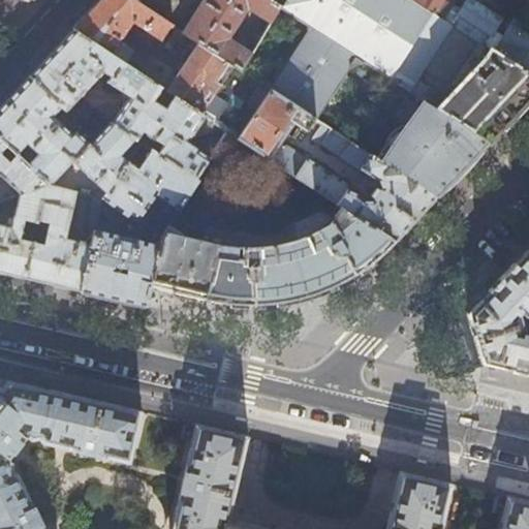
[(99,0),(97,2),(72,29),(125,64),(133,52),(118,41),(130,22),(159,41),(169,24),(133,0),(99,0)]
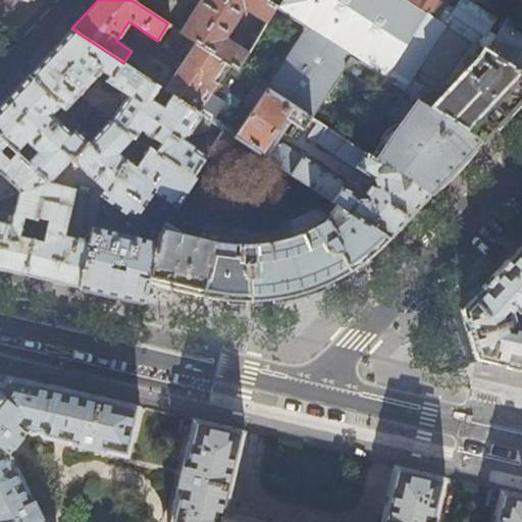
[(133,0),(150,11),(157,0),(133,0)]
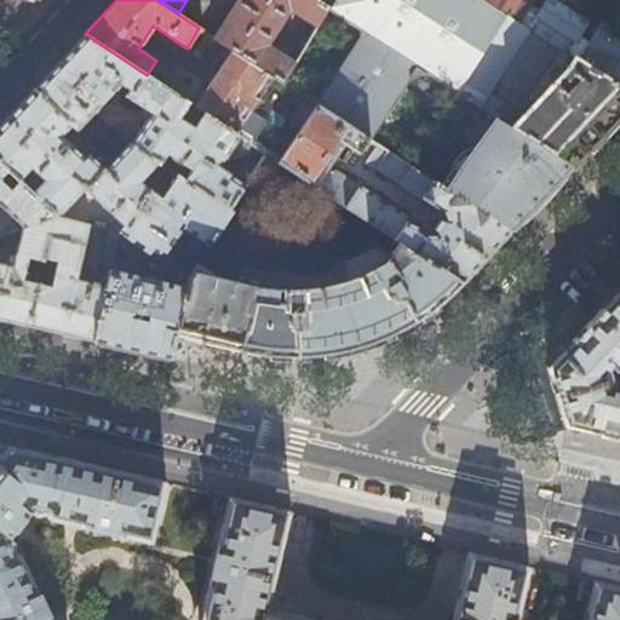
[(279,80),(325,7),(314,0),(236,0),(213,38),(218,40),(279,80)]
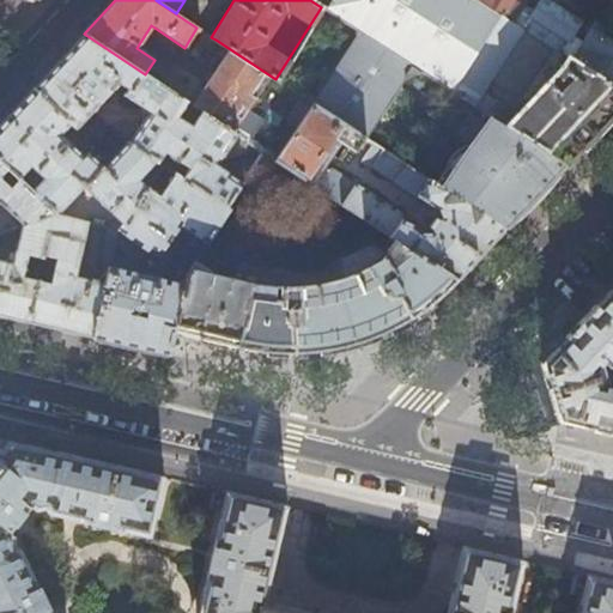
[(477,0),(338,0),(331,12),(354,29),(424,73),(489,114),(565,163),(606,120),(612,111),(612,85),(571,59),(515,24),(477,0)]
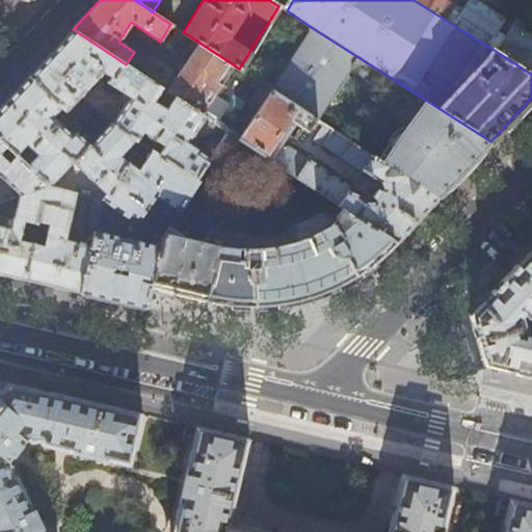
[(414,0),(447,21),(454,7),(447,2),(447,0),(414,0)]
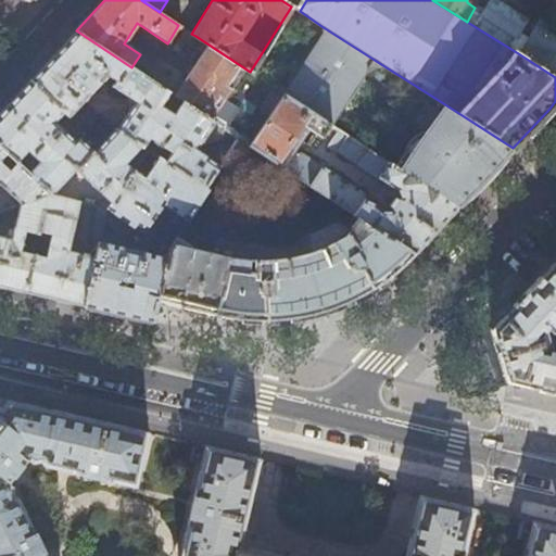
[(491,0),(483,12),(475,8),(467,22),(518,53),(526,40),(517,35),(527,19),(513,10),(496,0),(491,0)]
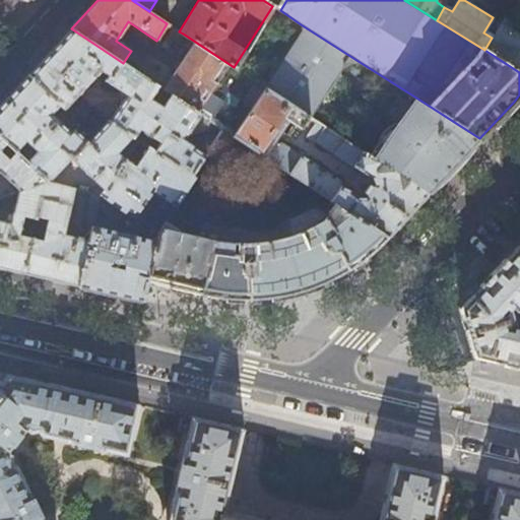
[(519,37),(508,29),(512,23),(504,17),(492,38),(484,50),(519,72),(519,37)]
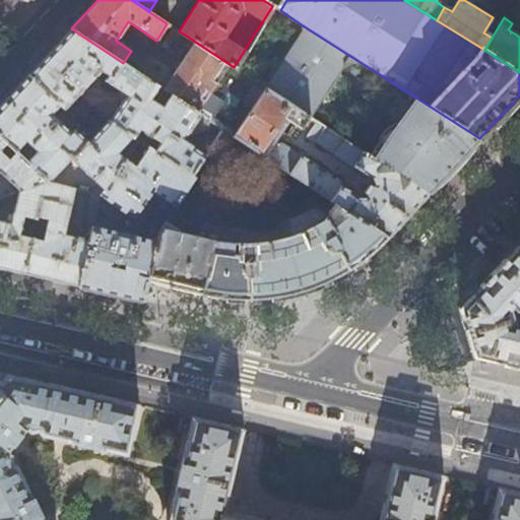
[(337,71),(340,66),(360,62),(301,24),(293,37),(290,36),(267,71),(269,72),(261,85),(263,86),(308,116),(312,119),(319,109),(317,102),(321,95),(326,99),(334,94),(340,85),(341,74),(337,71)]
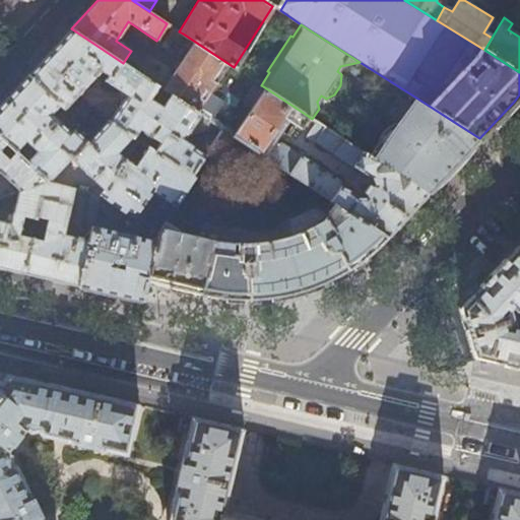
[(158,86),(123,63),(71,28),(55,46),(27,75),(59,106),(63,111),(101,71),(109,76),(105,81),(127,96),(109,123),(130,137),(132,139),(139,129),(161,143),(154,153),(192,178),(206,156),(183,141),(201,115),(173,95),(163,110),(150,102),(158,86)]
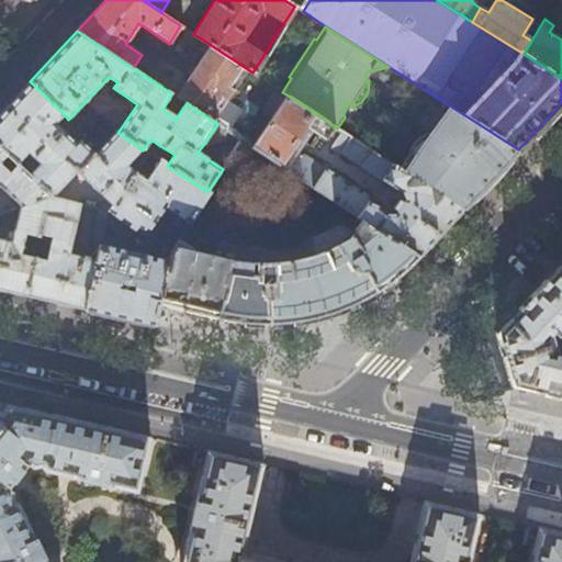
[(282,92),(253,72),(198,36),(192,45),(203,52),(176,97),(187,103),(217,124),(251,146),(284,93),(282,92)]
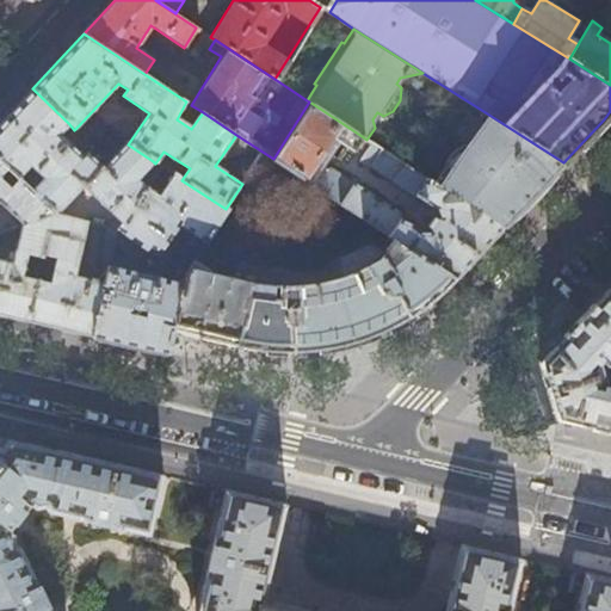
[(57,135),(69,124),(32,88),(7,116),(0,122),(0,160),(7,168),(17,177),(29,165),(43,178),(31,191),(53,211),(56,213),(81,185),(115,216),(107,227),(116,229),(117,228),(146,190),(135,180),(153,161),(128,144),(125,143),(100,168),(86,153),(81,158),(57,135)]
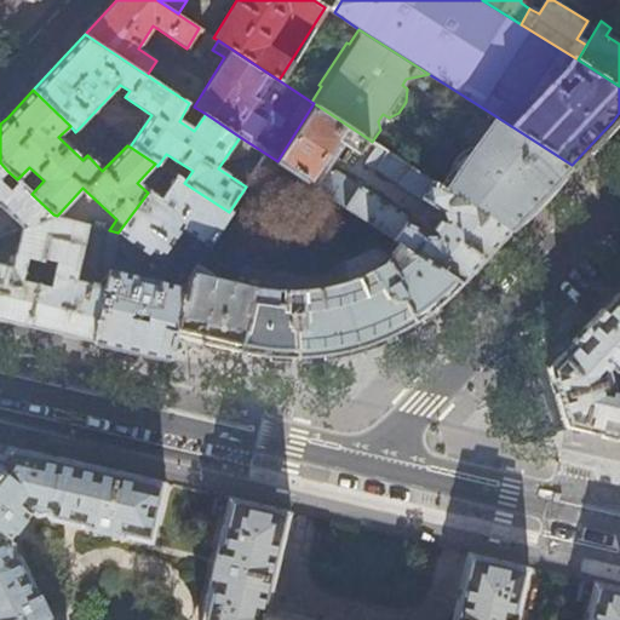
[(357,151),(367,138),(314,103),(277,161),(305,181),(334,137),(357,151)]
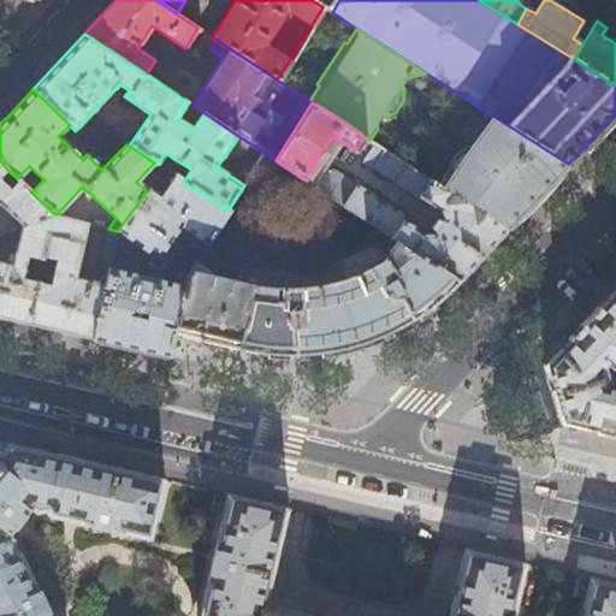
[(538,196),(568,164),(491,114),(443,189),(505,230),(538,196)]
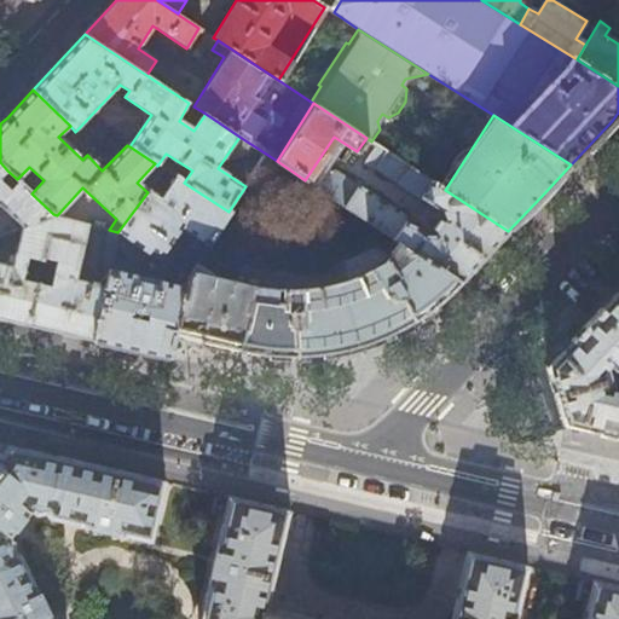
[(428,237),(426,236),(415,225),(405,224),(409,217),(333,168),(325,168),(313,185),(399,241),(461,282),(485,256),(508,231),(445,190),(375,143),(363,162),(443,212),(445,220),(440,230),(437,227),(434,232),(438,235),(437,237),(428,237)]
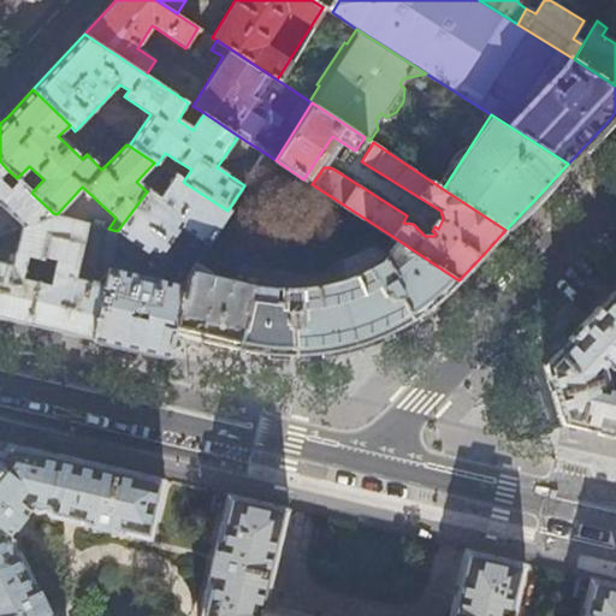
[(0,177),(7,170),(0,161),(0,205),(22,226),(52,213),(53,213),(31,193),(18,179),(11,188),(0,177)]
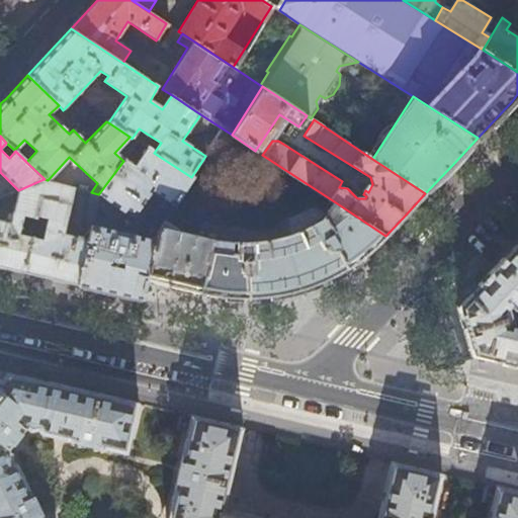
[(138,142),(123,161),(99,193),(127,214),(135,214),(154,189),(176,204),(192,178),(191,177),(154,153),(138,142)]
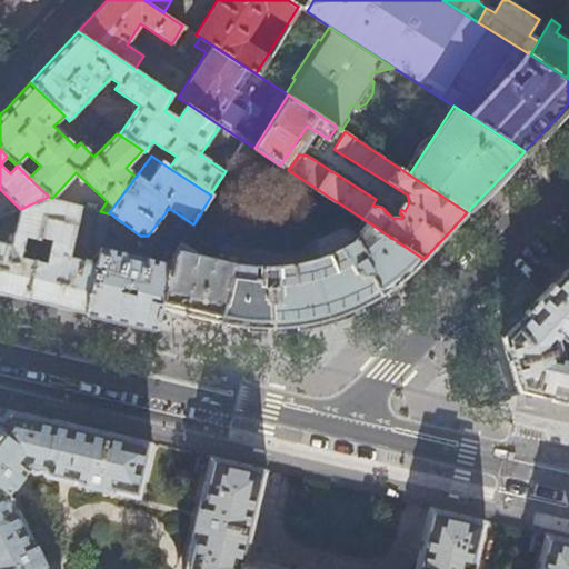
[(48,197),(20,209),(9,245),(0,242),(0,292),(26,299),(35,258),(37,247),(21,243),(25,235),(39,237),(40,235),(48,197)]
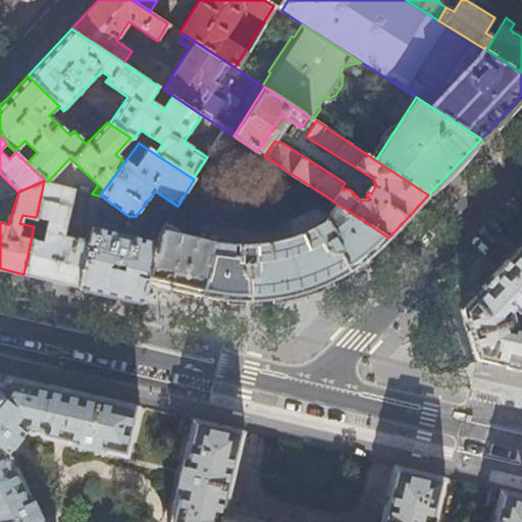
[(45,180),(44,180),(37,215),(47,217),(42,239),(32,237),(23,274),(54,280),(80,286),(89,242),(61,236),(72,189),(48,181),(45,180)]
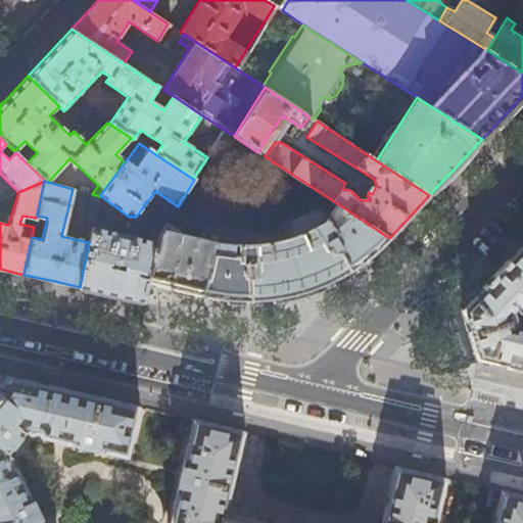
[(92,228),(99,196),(92,194),(90,194),(83,226),(92,229),(92,228)]
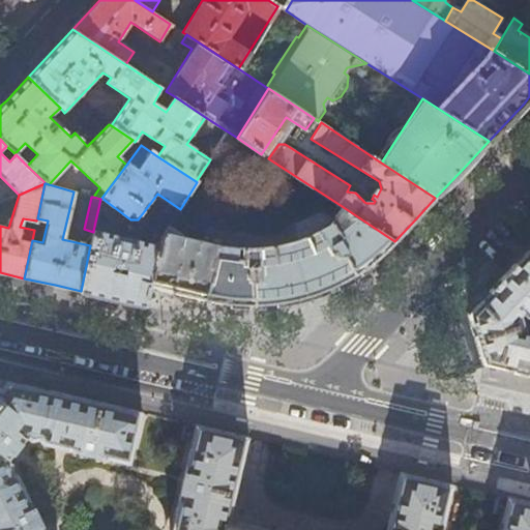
[(394,241),(342,206),(330,225),(324,229),(308,236),(292,242),(273,247),(261,248),(239,248),(228,246),(197,239),(183,235),(170,226),(167,231),(164,236),(150,287),(174,292),(206,299),(229,303),(249,304),(259,304),(281,302),(297,299),(312,295),(318,293),(336,285),(348,278),(358,272),(370,264),(377,259),(394,241)]
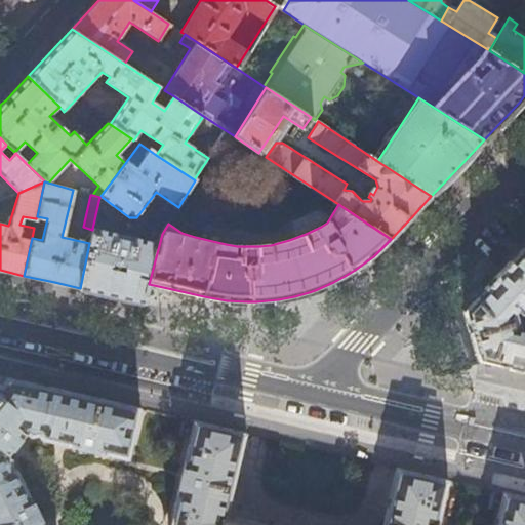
[(92,229),(92,230),(89,243),(80,288),(113,295),(145,303),(149,284),(162,234),(165,229),(145,225),(142,239),(130,236),(130,238),(92,229)]
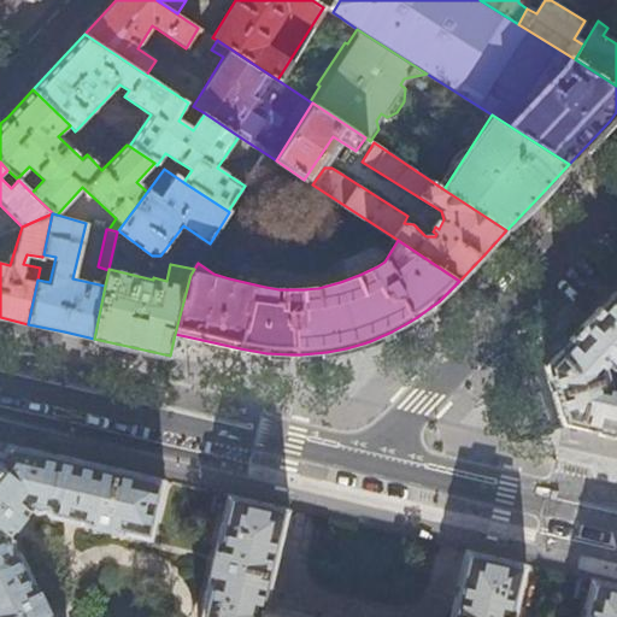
[(616,287),(580,327),(536,375),(541,393),(547,411),(557,409),(562,424),(594,432),(616,436),(616,287)]
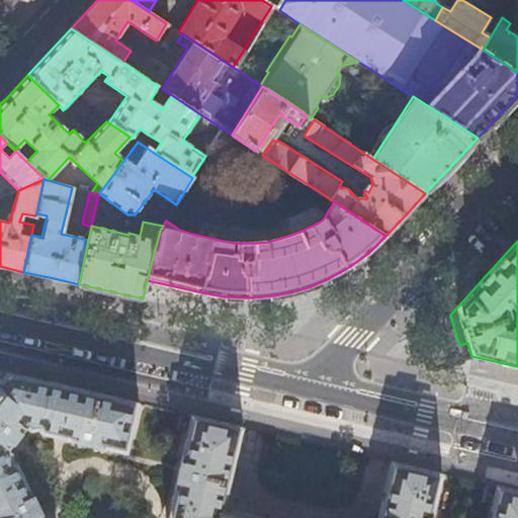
[(0,517),(40,517),(17,465),(12,463),(12,455),(7,451),(26,429),(29,432),(38,430),(40,434),(126,453),(139,403),(75,389),(7,372),(1,380),(0,378),(0,517)]
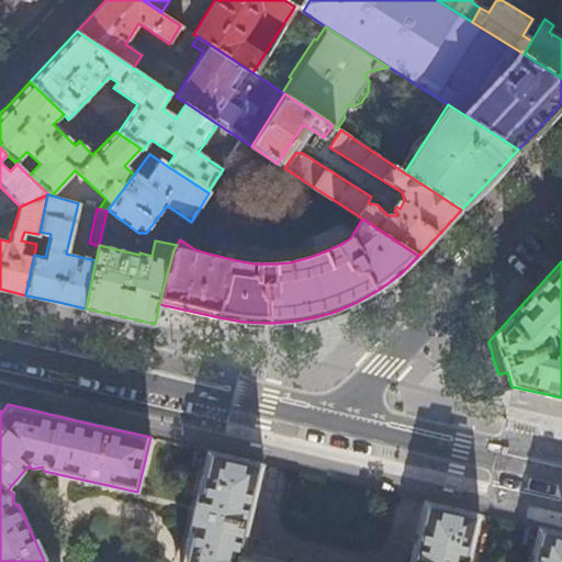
[(468,561),(479,514),(457,508),(424,501),(408,561),(287,561),(243,552),(262,463),(208,450),(180,561),(468,561)]
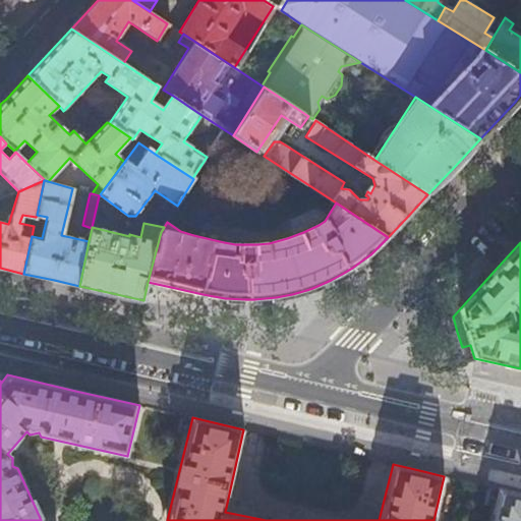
[(520,520),(520,494),(499,488),(490,520),(520,520)]
